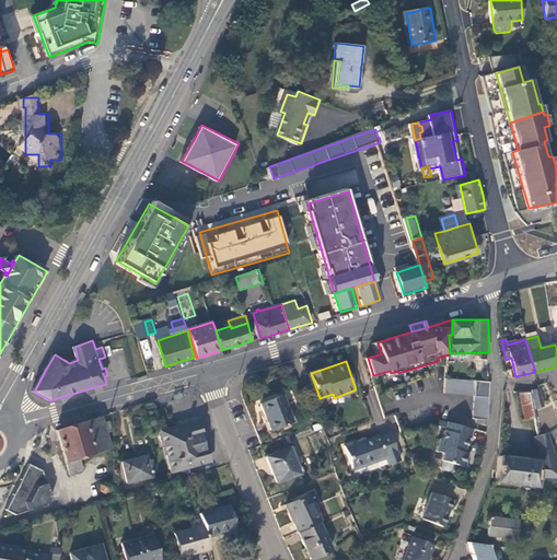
[(489,419),(491,381),(488,381),(448,377),(447,393),(476,395),(474,418),(475,418),(488,419),(489,419)]
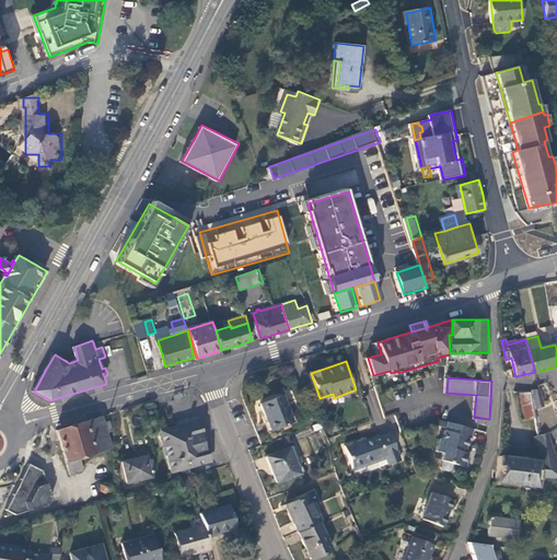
[(540,389),(533,391),(535,408),(544,406),(540,389)]
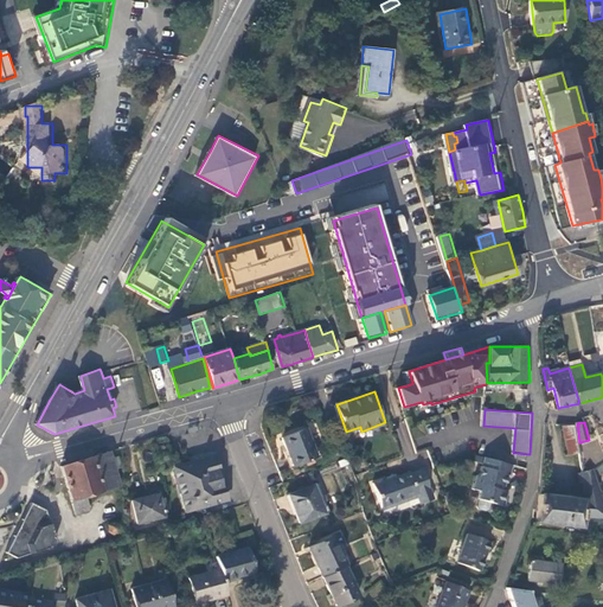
[(309,427),(284,436),(295,465),(320,455),(309,427)]
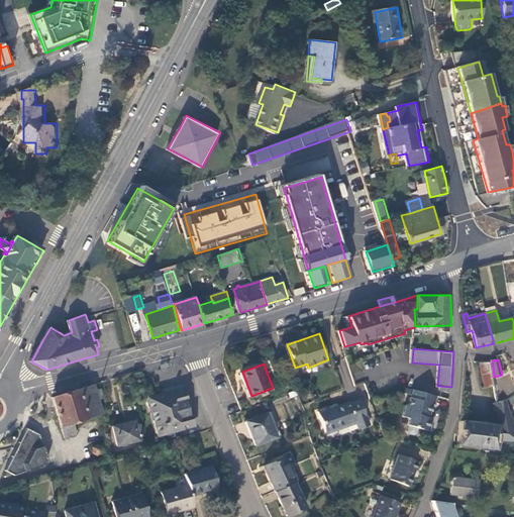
[(96,390),(95,385),(85,388),(67,393),(54,397),(66,438),(78,434),(76,427),(74,422),(77,421),(78,424),(81,423),(80,421),(104,413),(99,400),(96,390)]
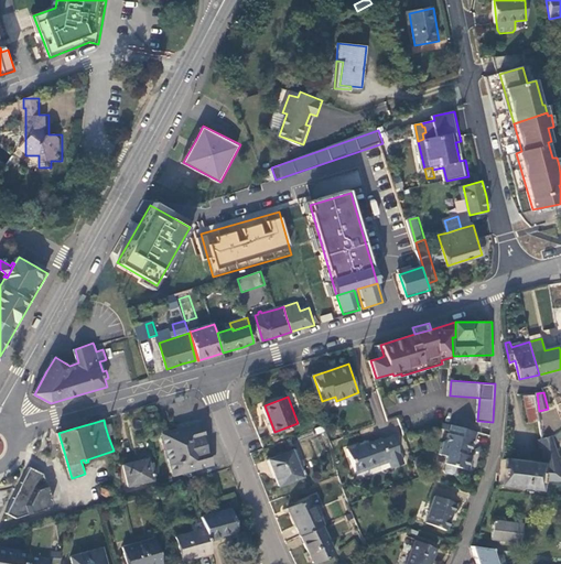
[(164,432),(175,473),(213,462),(203,422),(164,432)]
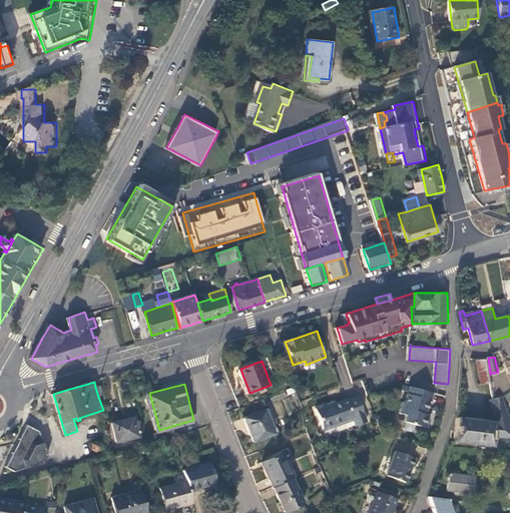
[(432,401),(435,393),(410,385),(405,401),(403,400),(400,411),(405,413),(403,420),(426,427),(427,425),(428,424),(430,420),(429,418),(430,415),(426,413),(430,401),(432,401)]
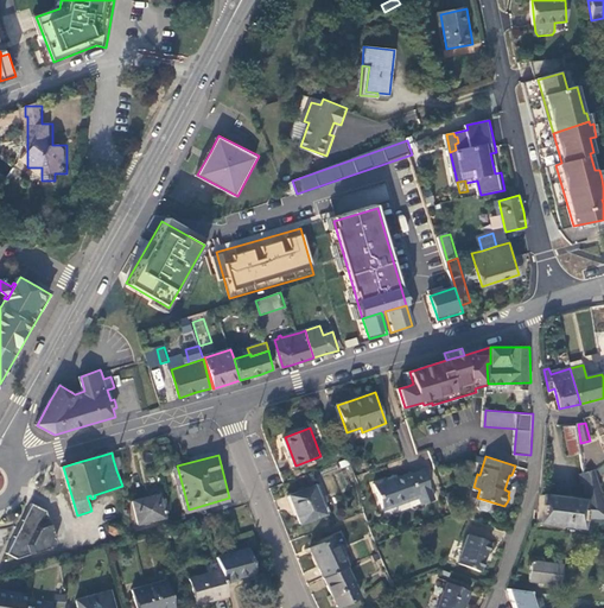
[(389,477),(375,482),(385,507),(395,502),(395,505),(411,499),(411,498),(420,494),(424,502),(437,498),(427,470),(420,472),(414,474),(413,472),(390,480),(389,477)]
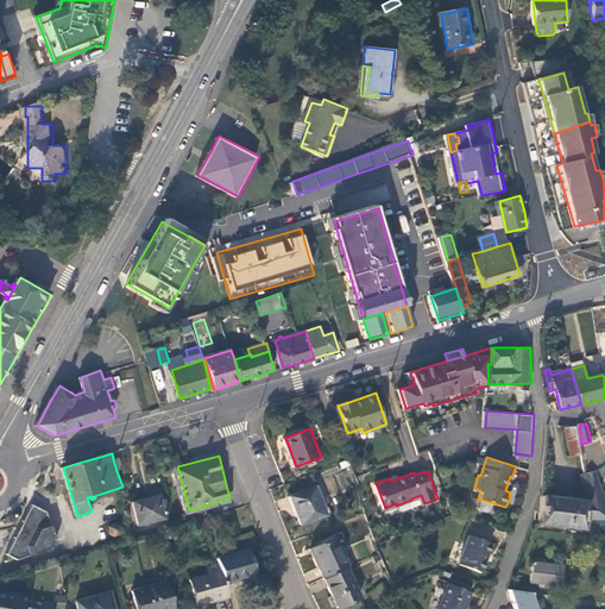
[(542,496),(540,525),(585,529),(586,525),(591,525),(591,518),(602,519),(604,527),(604,501),(594,471),(578,476),(580,485),(584,484),(590,500),(542,496)]
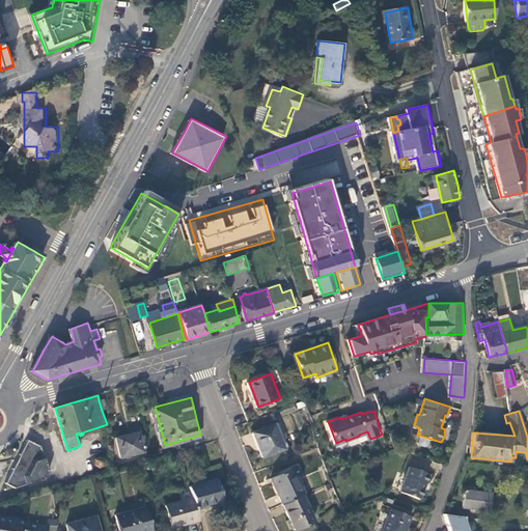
[(282,422),(255,431),(265,456),(290,447),(282,422)]
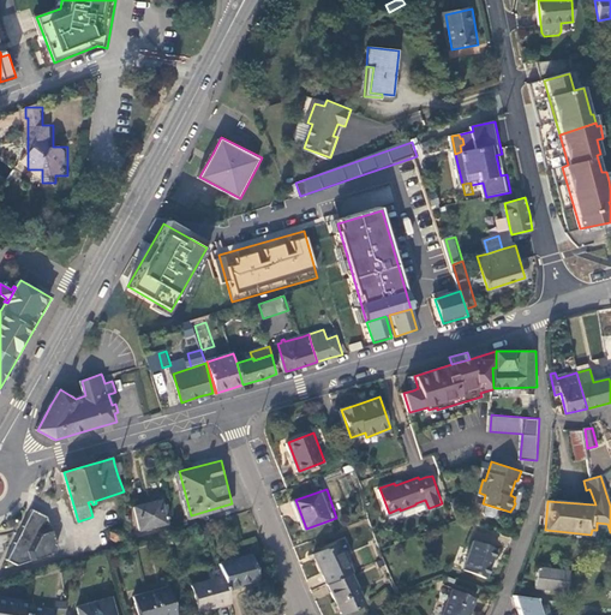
[(148,503),(136,507),(142,530),(168,523),(162,500),(148,503)]
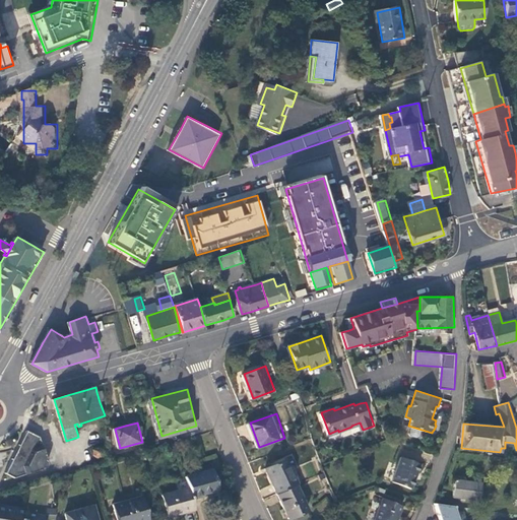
[(29,430),(8,471),(17,476),(42,473),(42,469),(43,469),(44,469),(46,470),(47,470),(48,470),(49,470),(51,469),(51,468),(51,467),(51,465),(51,463),(50,462),(48,460),(46,460),(45,456),(48,455),(42,436),(29,430)]
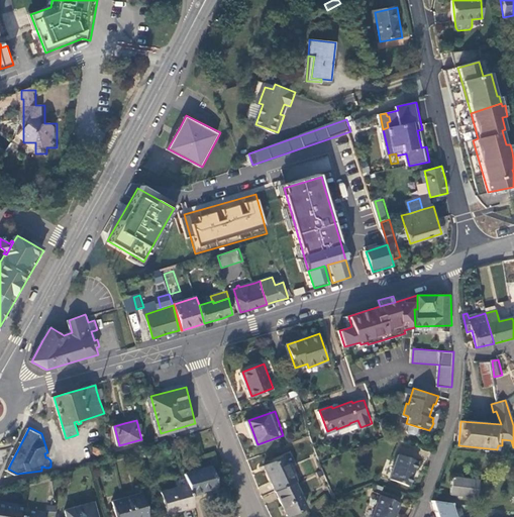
[(107,453),(107,446),(101,443),(95,447),(95,453),(101,456),(107,453)]
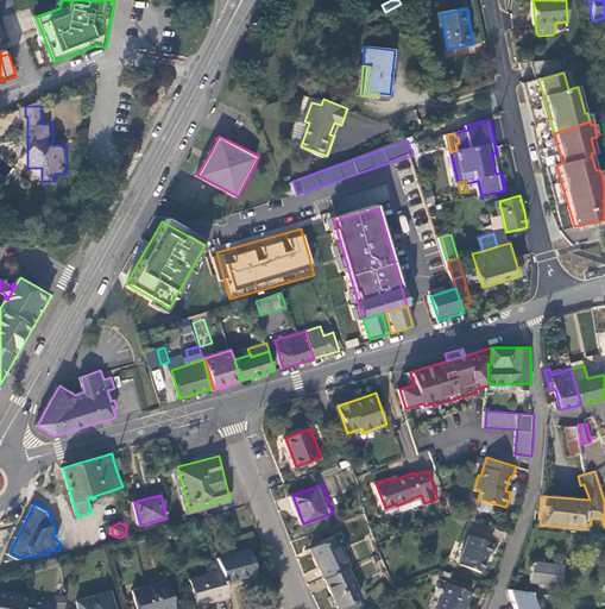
[(473,533),(461,563),(483,571),(495,542),(473,533)]
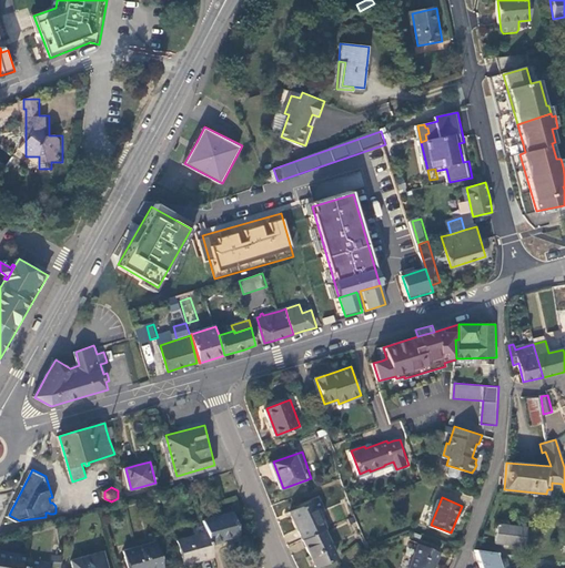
[(291,511),(305,539),(325,530),(328,529),(314,501),(291,511)]
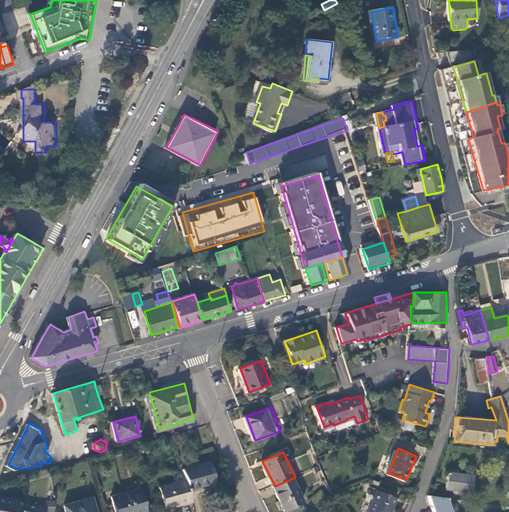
[(209,461),(183,468),(186,479),(189,490),(215,484),(209,461)]
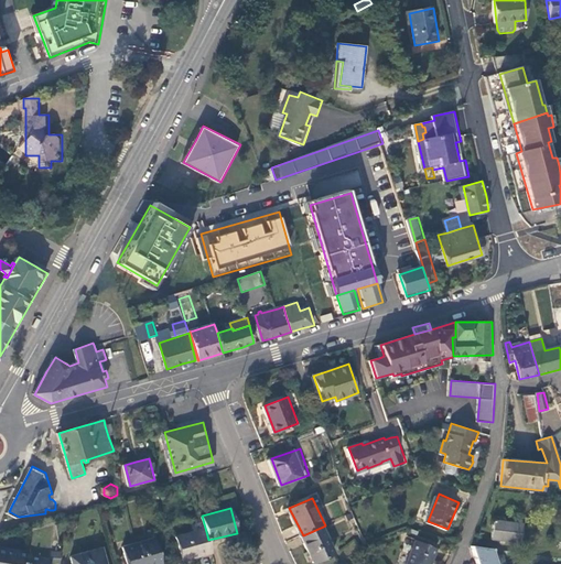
[(497,521),(495,541),(524,544),(526,523),(497,521)]
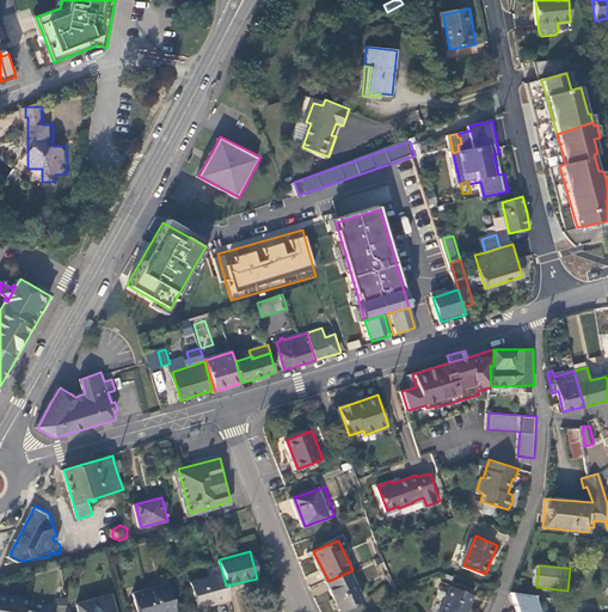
[(350,571),(329,581),(342,611),(364,600),(350,571)]
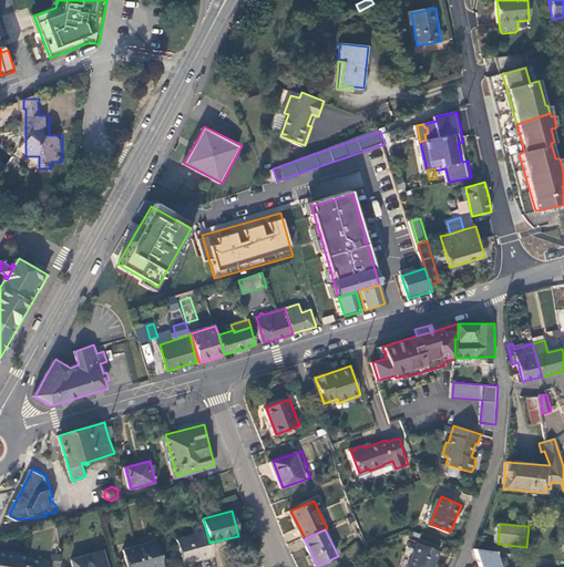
[(184,563),(213,555),(209,543),(206,531),(177,539),(184,563)]
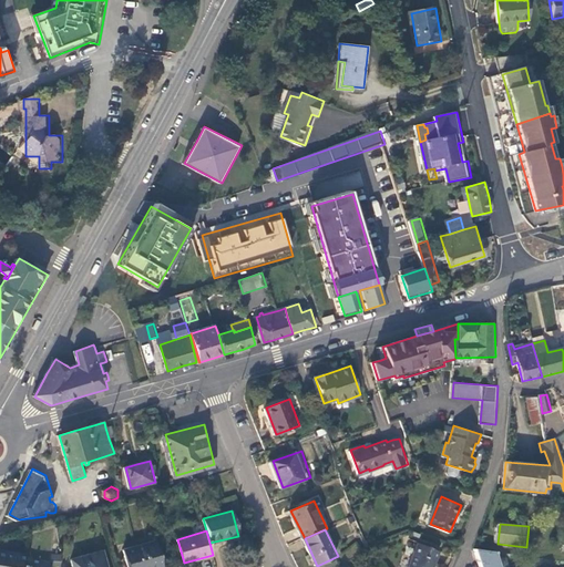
[(163,566),(156,540),(125,548),(130,566),(163,566)]
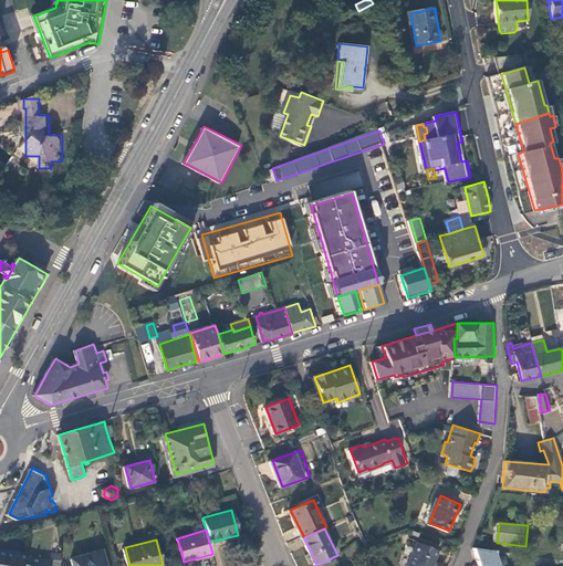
[(419,541),(408,565),(431,565),(439,549),(419,541)]
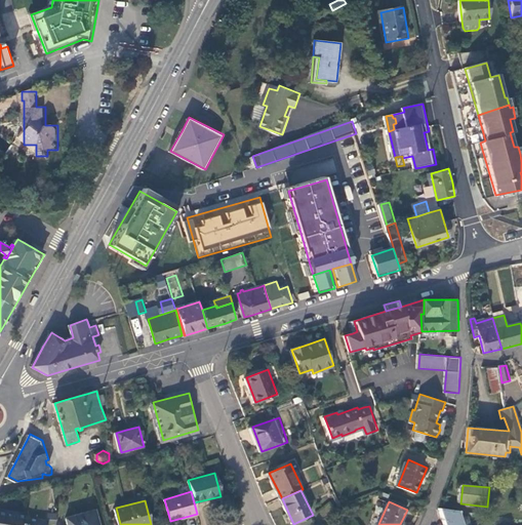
[(441,509),(446,524),(466,524),(462,511),(441,509)]
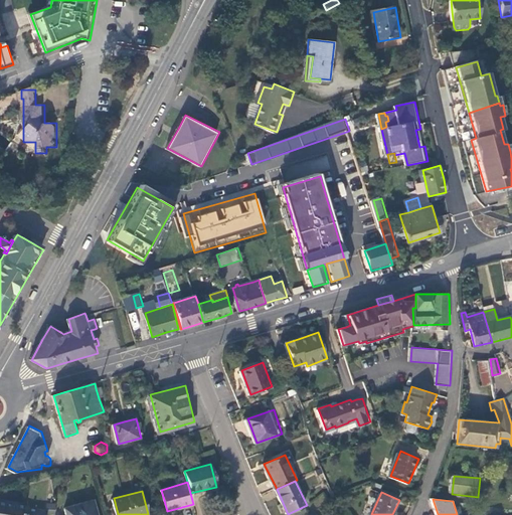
[(23,514),(25,504),(0,500),(0,514),(23,514)]
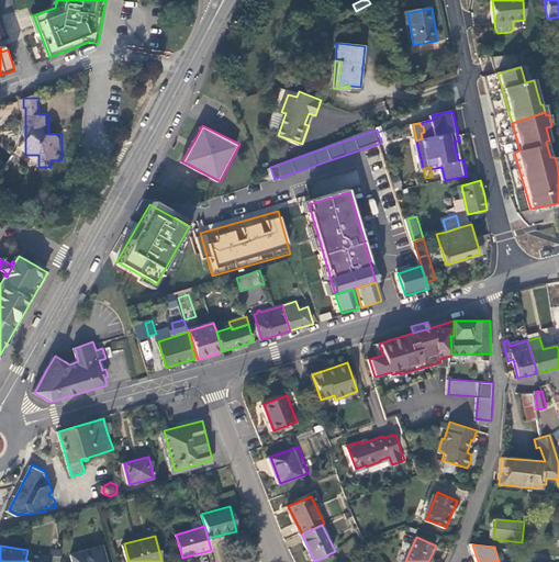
[(105,561),(102,547),(71,555),(74,561),(105,561)]
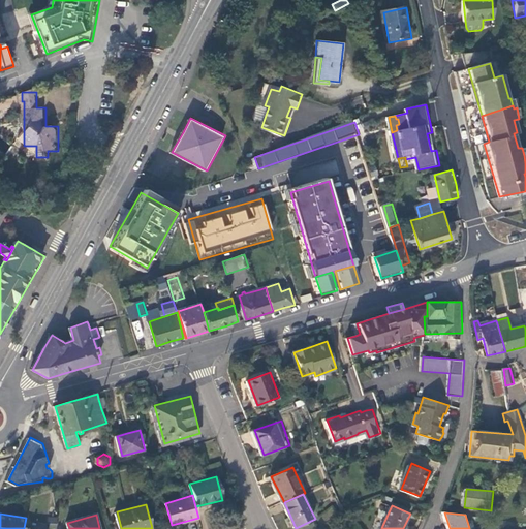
[(24,528),(49,528),(50,528),(28,525),(29,518),(26,518),(24,528)]
